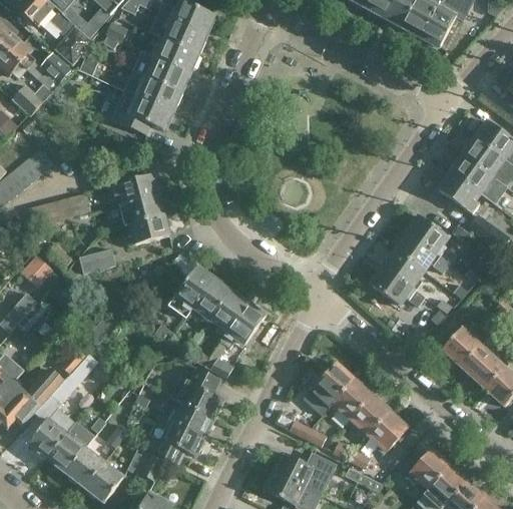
[(55,8),(46,0),(15,0),(13,2),(39,26),(47,17),(67,35),(55,49),(73,65),(93,42),(91,40),(85,34),(69,20),(55,8)]
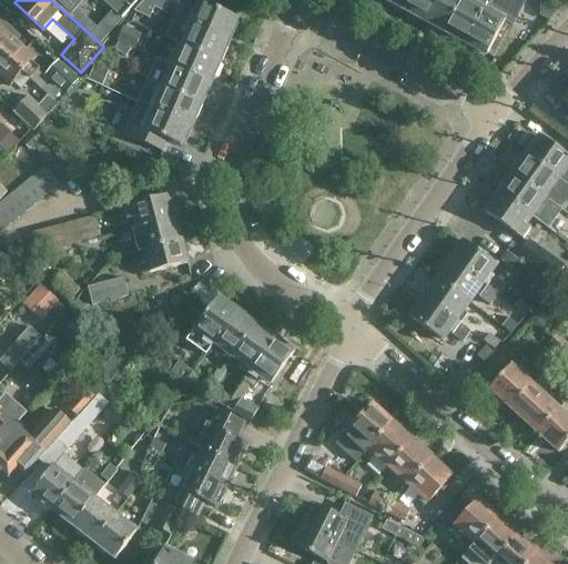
[(51,0),(61,9),(77,22),(84,14),(77,7),(82,0),(51,0)]
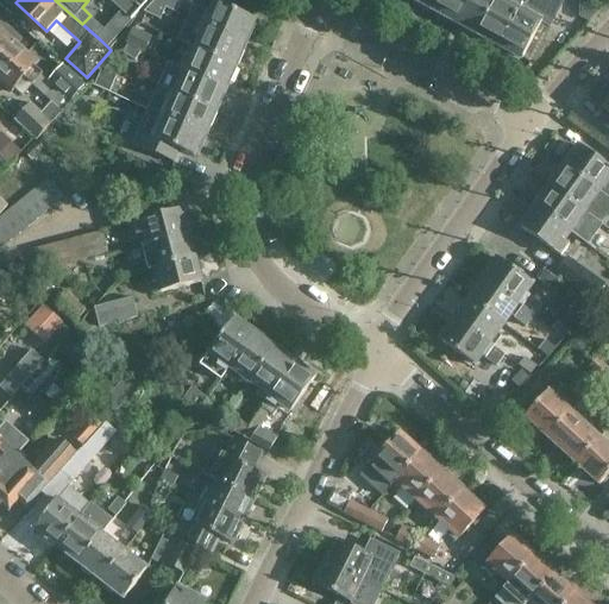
[(112,0),(129,16),(131,17),(145,0),(112,0)]
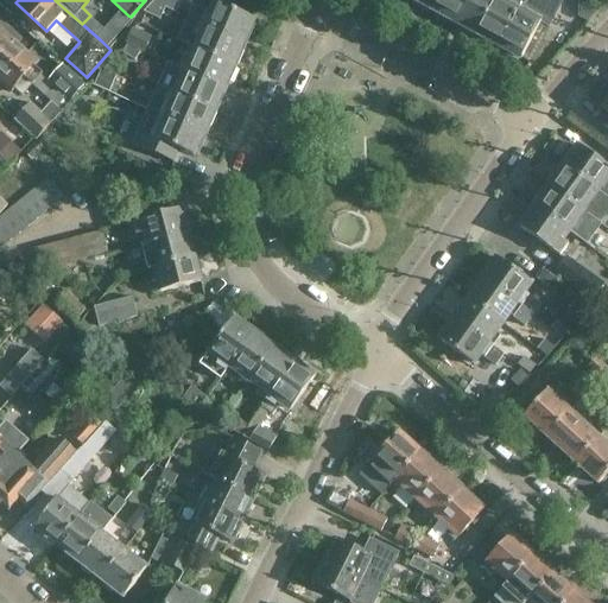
[(184,2),(178,0),(158,0),(157,2),(179,12),(184,2)]
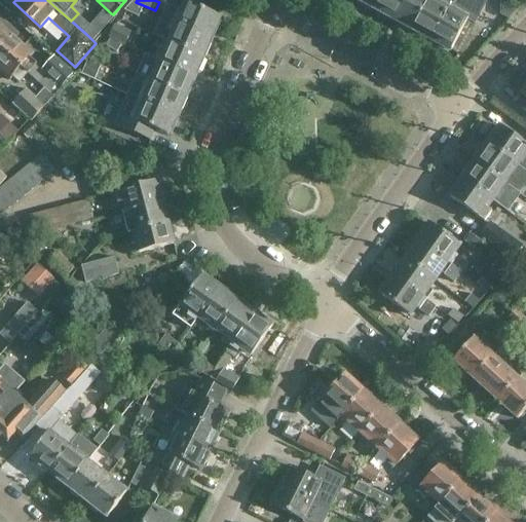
[(182,8),(178,7),(166,2),(161,13),(211,34),(220,14),(188,0),(186,0),(182,8)]
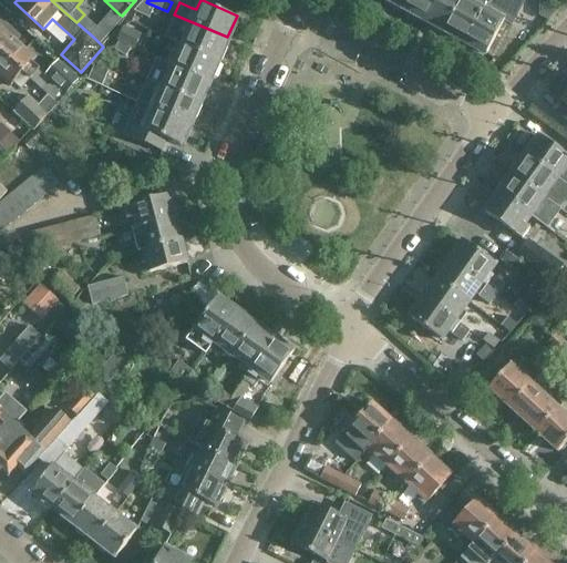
[(408,0),(404,8),(424,19),(434,0),(408,0)]
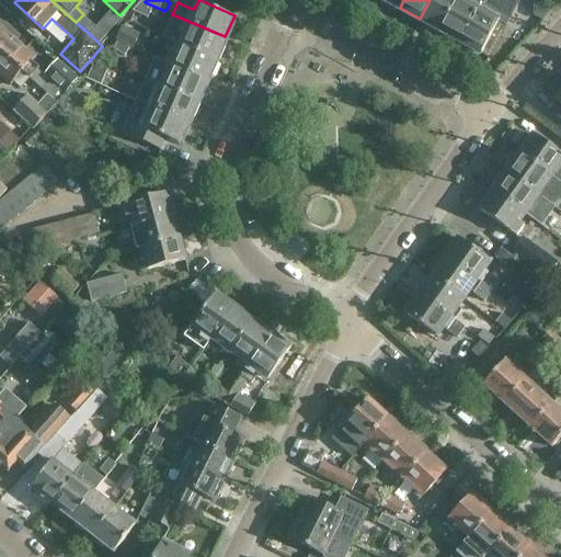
[(430,0),(420,19),(439,30),(455,0),(430,0)]
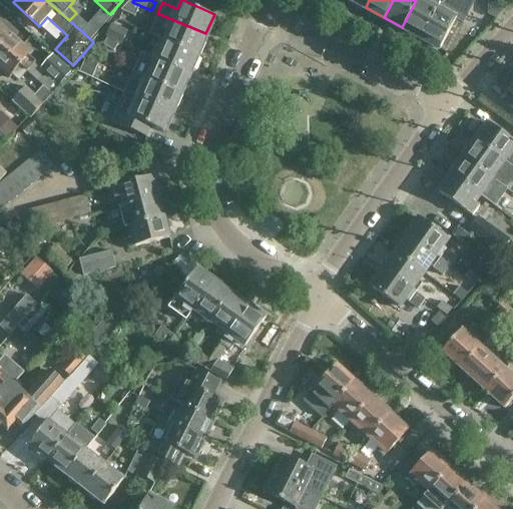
[(416,0),(402,27),(421,36),(440,1),(438,0),(428,0),(416,0)]
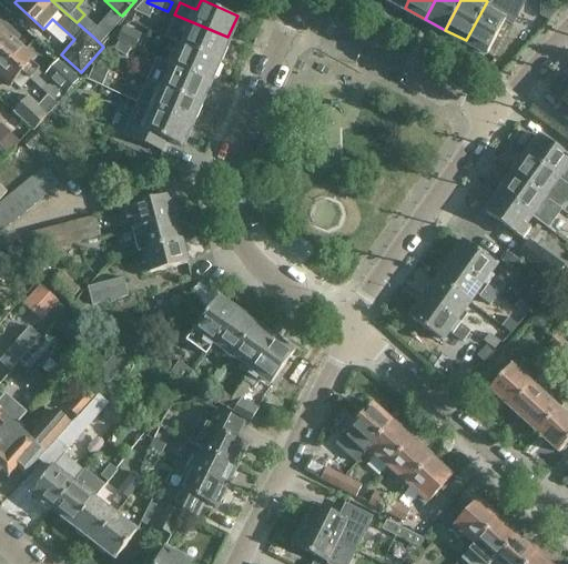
[(144,1),(135,14),(144,21),(154,8),(144,1)]
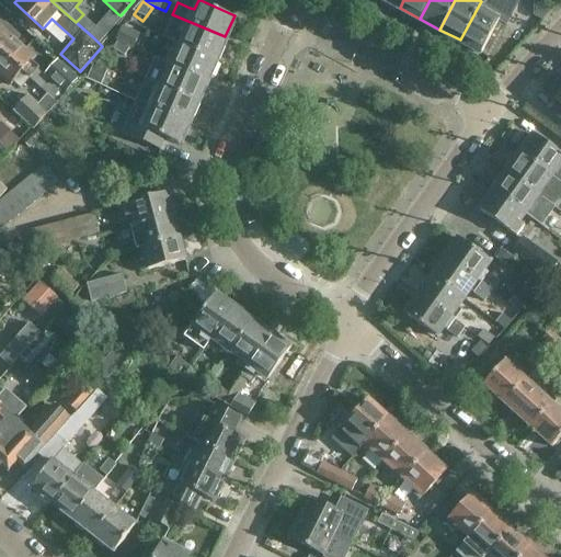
[(481,1),(460,40),(481,52),(500,16),(490,11),(492,7),(481,1)]
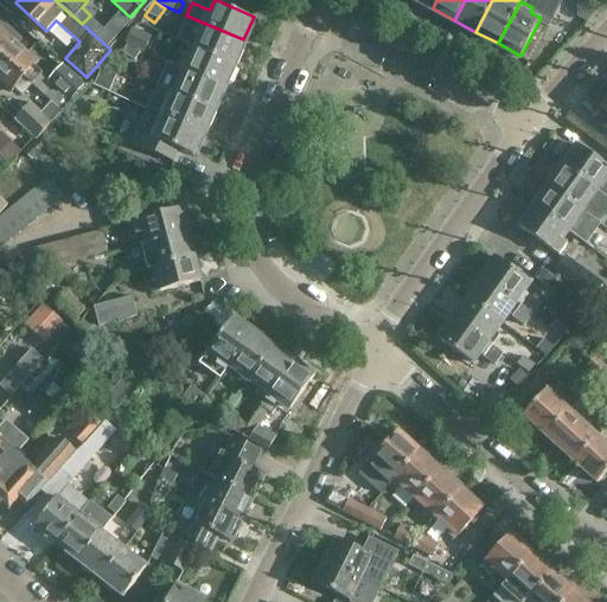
[(234,62),(243,39),(186,15),(177,37),(195,45),(234,62)]
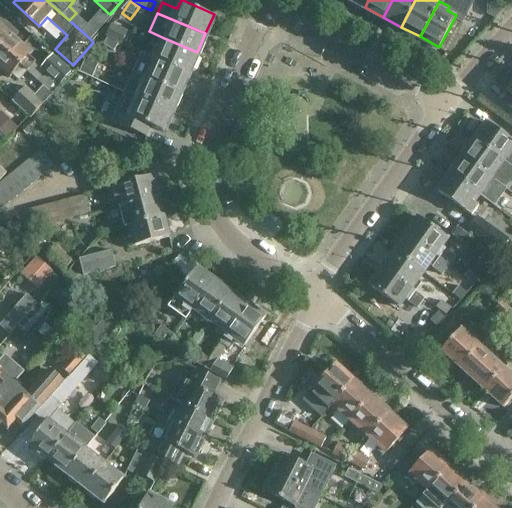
[(97,21),(85,34),(91,40),(103,27),(97,21)]
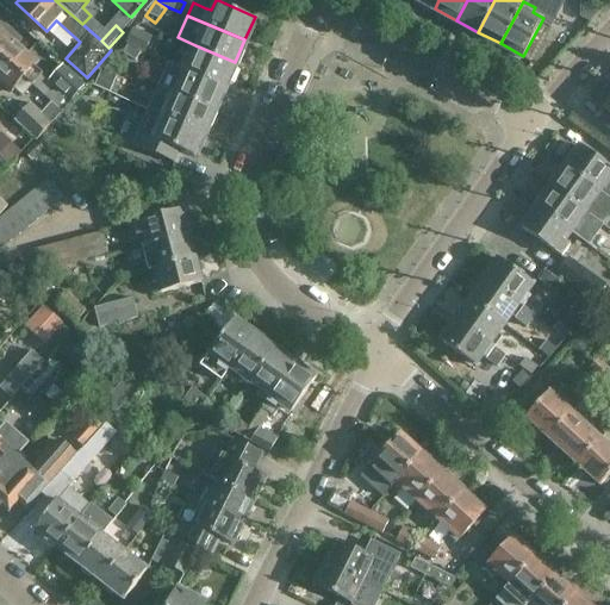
[(153,35),(134,25),(126,41),(145,50),(153,35)]
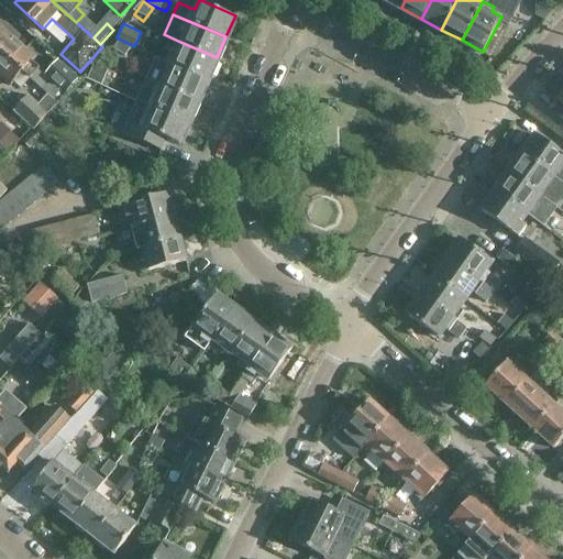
[(0,24),(0,48),(30,77),(40,66),(31,59),(34,56),(0,24)]
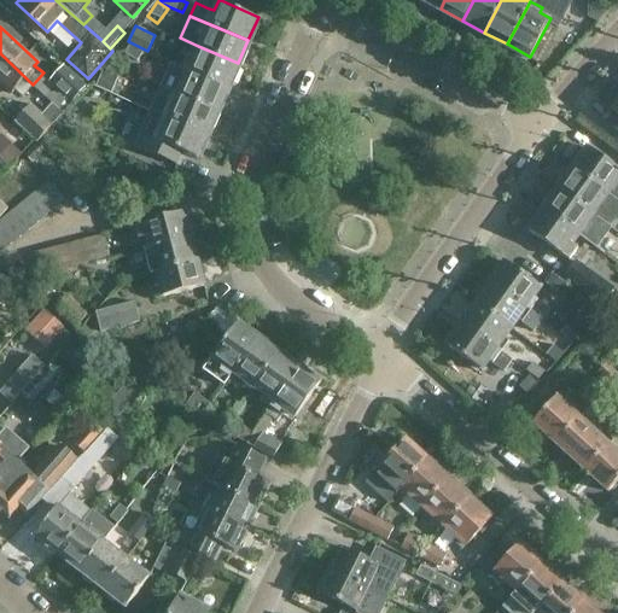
[(129,42),(124,52),(138,59),(144,50),(129,42)]
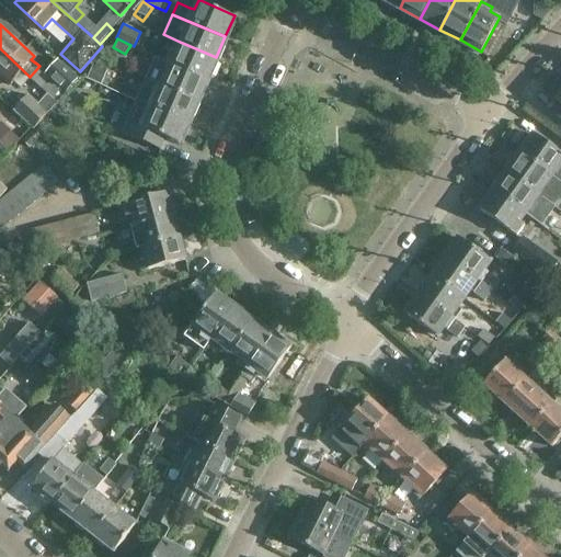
[(216,57),(180,42),(175,52),(171,49),(167,60),(207,78),(216,57)]
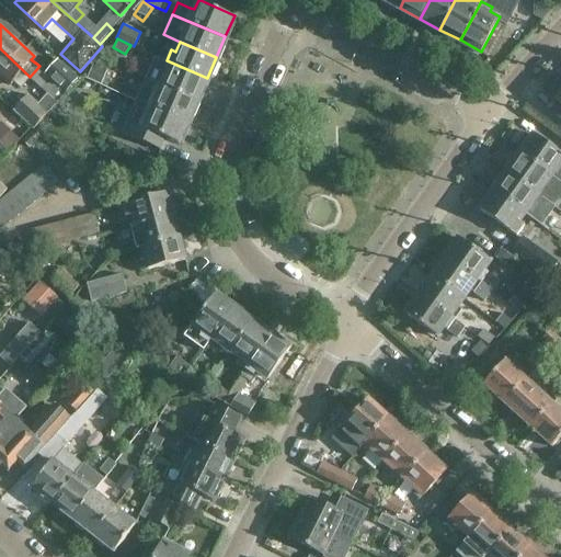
[(30,77),(0,48),(0,72),(10,82),(13,79),(21,86),(30,77)]
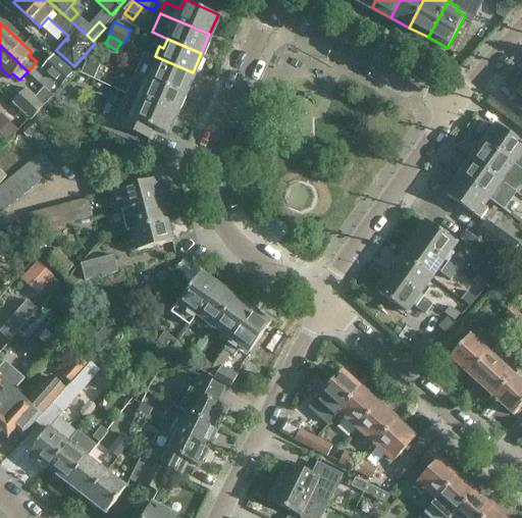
[(72,70),(54,54),(42,67),(46,70),(40,78),(54,90),(60,83),(72,70)]
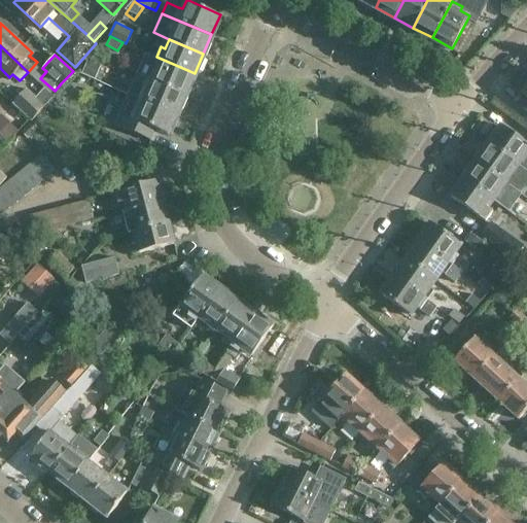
[(95,77),(102,62),(89,56),(81,71),(95,77)]
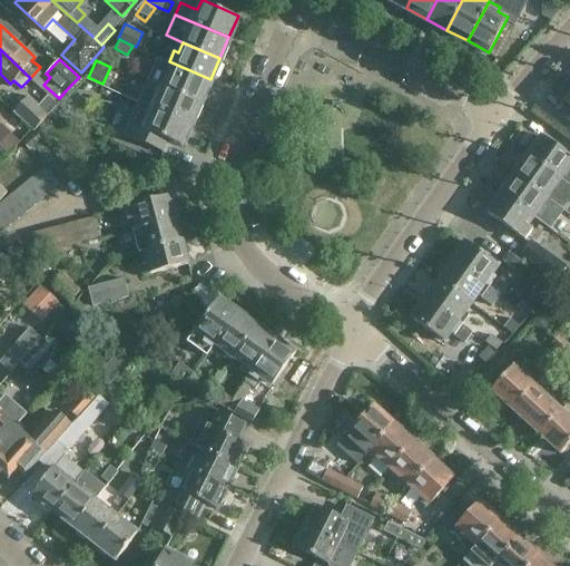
[(210,79),(169,61),(164,74),(168,76),(165,85),(200,100),(210,79)]
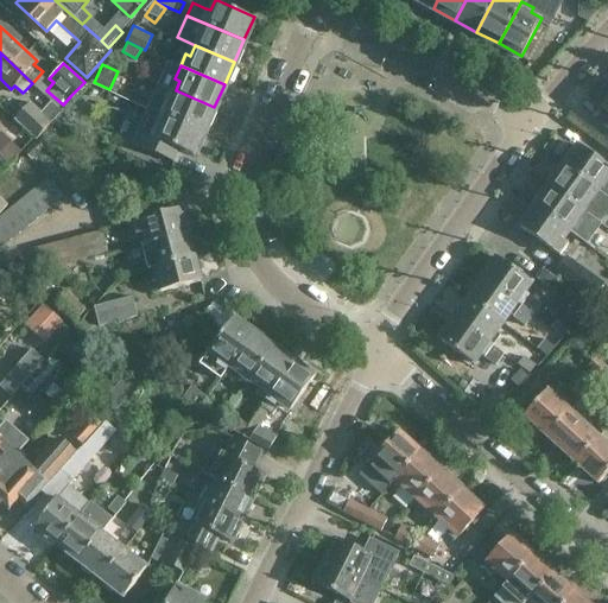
[(204,129),(214,107),(176,90),(158,82),(147,105),(160,110),(204,129)]
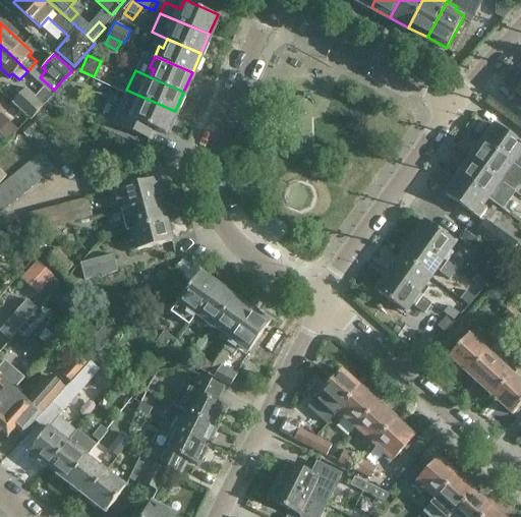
[(53,94),(48,89),(44,85),(36,95),(26,85),(12,101),(32,118),(53,94)]
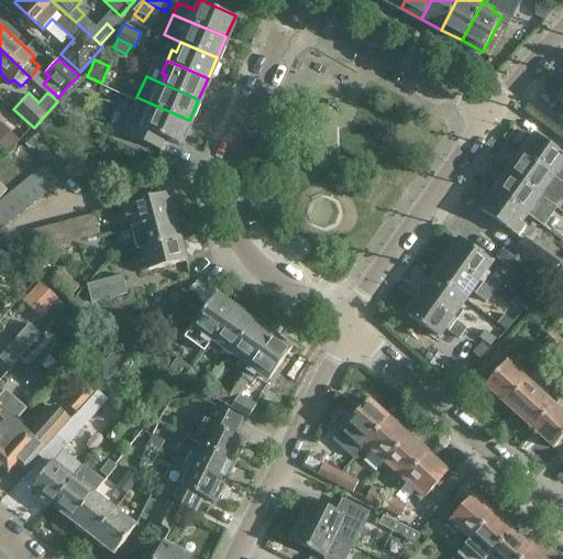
[(148,103),(136,98),(122,130),(163,148),(167,136),(180,142),(189,120),(148,102),(148,103)]
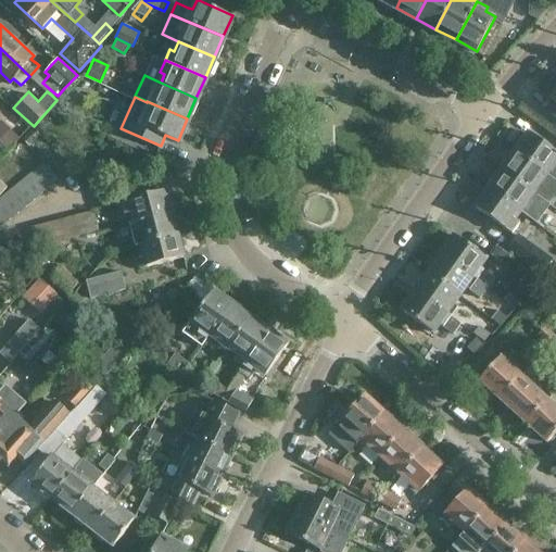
[(22,136),(5,122),(0,126),(0,138),(11,148),(22,136)]
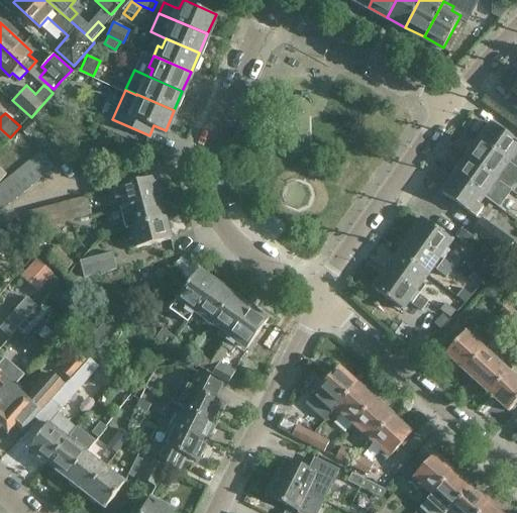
[(516,138),(492,121),(479,138),(508,160),(514,151),(516,154),(516,138)]
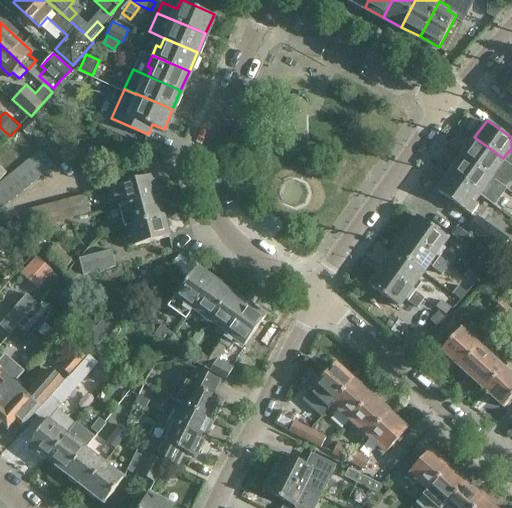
[(503,158),(474,137),(462,154),(498,180),(503,173),(500,171),(501,169),(498,166),(503,158)]
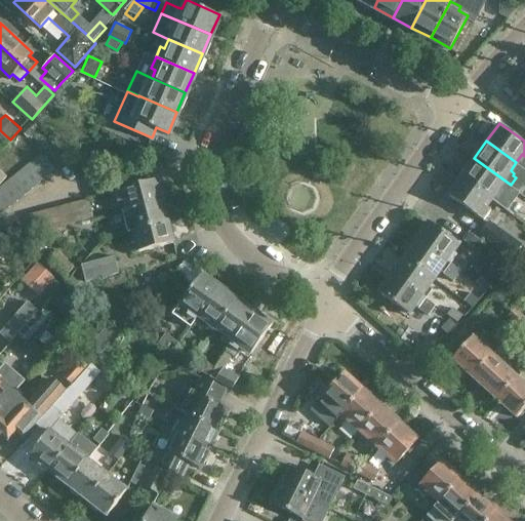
[(41,152),(34,158),(47,173),(54,167),(41,152)]
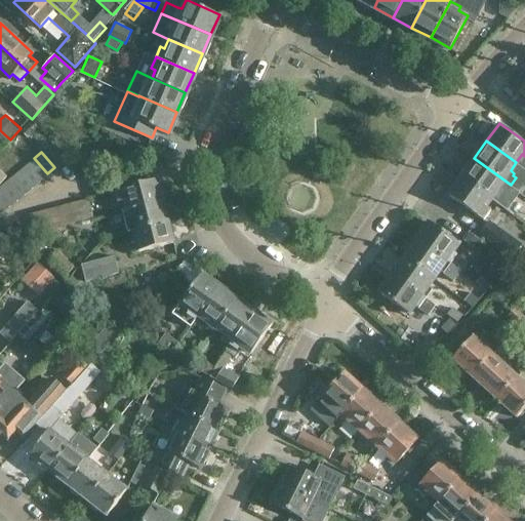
[(34,158),(27,164),(40,179),(47,173),(34,158)]
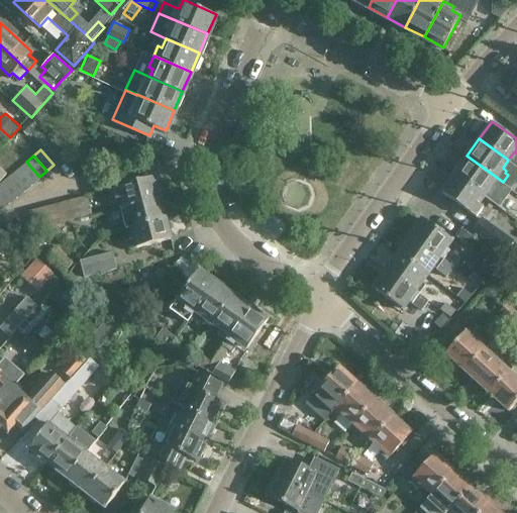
[(503,182),(467,156),(454,173),(484,194),(499,205),(511,188),(503,182)]
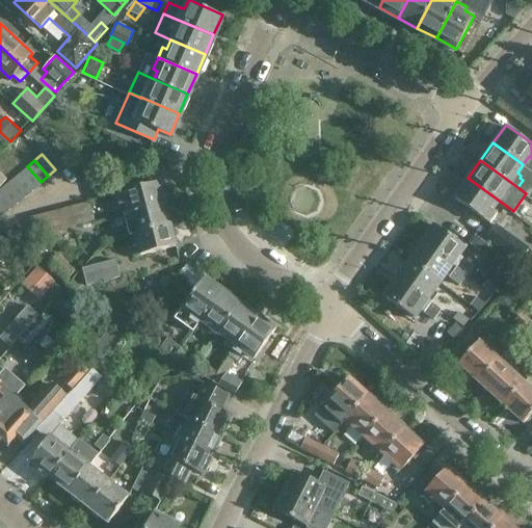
[(27,166),(20,173),(32,188),(41,182),(27,166)]
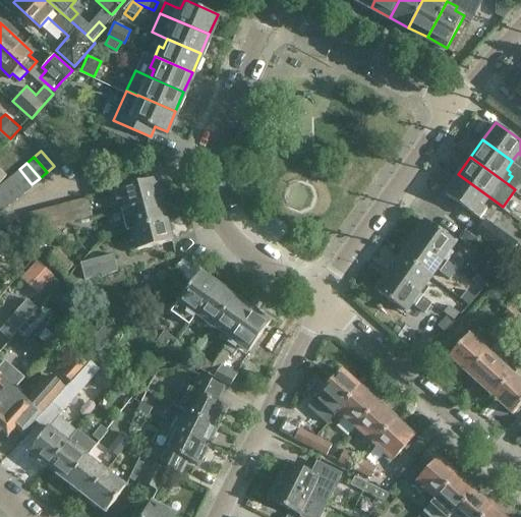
[(19,169),(12,174),(24,190),(32,184),(19,169)]
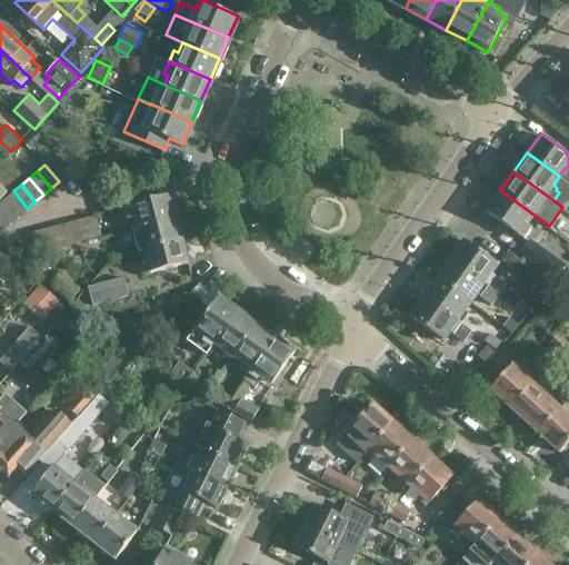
[(13,190),(5,197),(19,215),(27,208),(13,190)]
